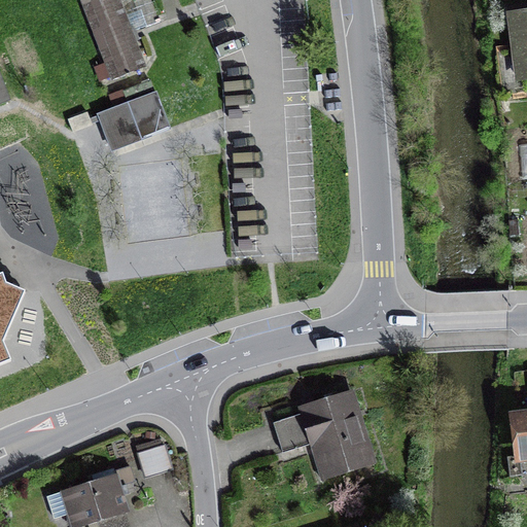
[(118,0),(82,0),(113,78),(144,66),(118,0)]
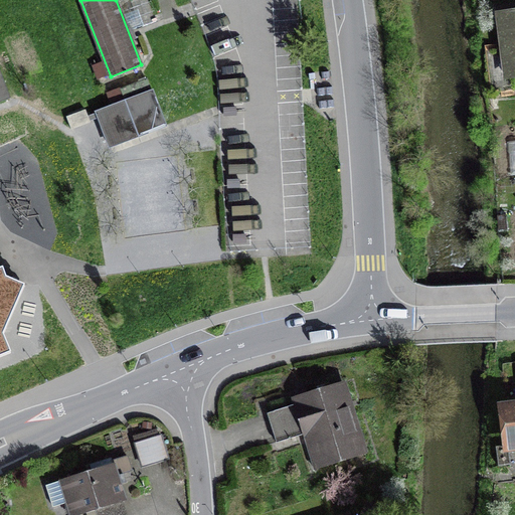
[(514,11),(499,13),(507,76),(514,75),(514,11)]
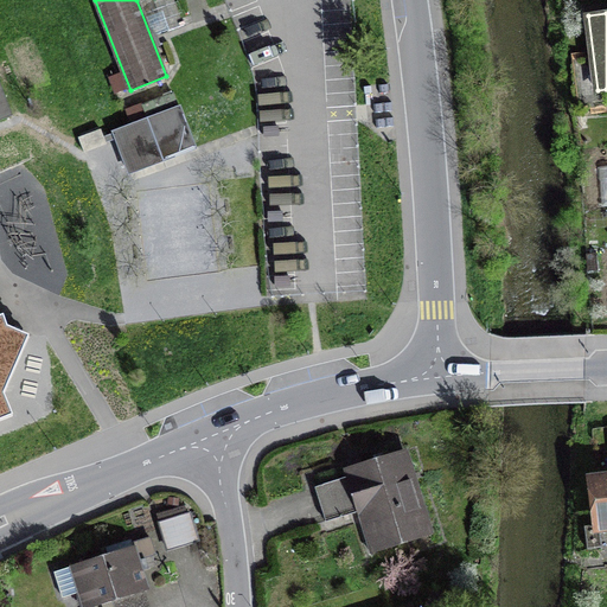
[(0,83),(0,117),(12,114),(0,83)]
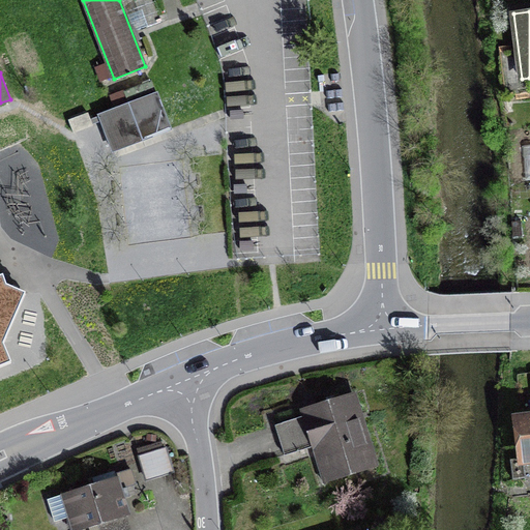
[(152,83),(125,92),(130,105),(100,115),(113,150),(143,140),(137,123),(164,114),(152,83)]
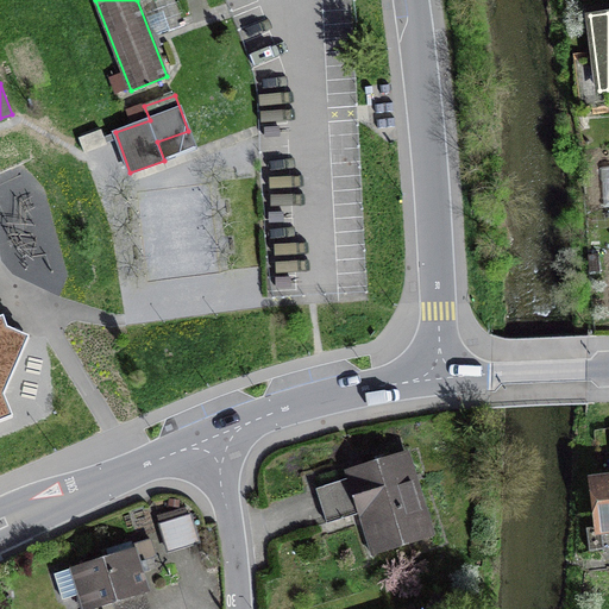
[(0,422),(12,418),(5,396),(29,338),(7,328),(2,318),(0,318),(0,422)]
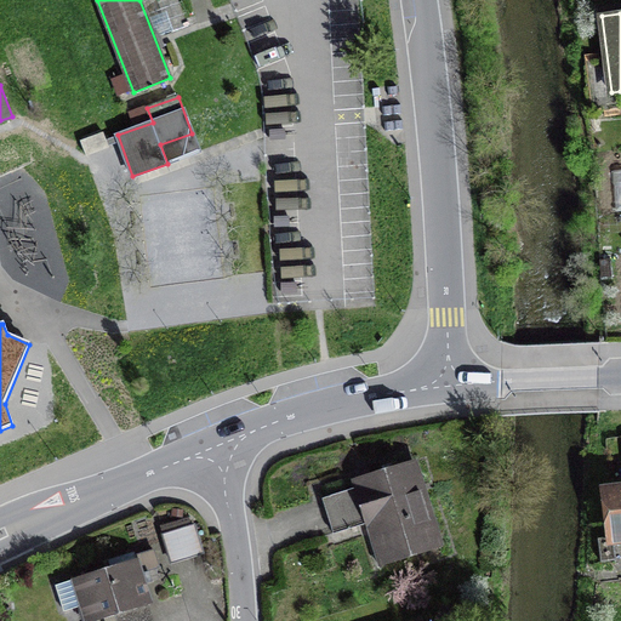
[(370,484),(323,499),(334,534),(368,523),(370,529),(368,530),(379,565),(414,554),(411,547),(438,539),(415,463),(369,477),(370,484)]
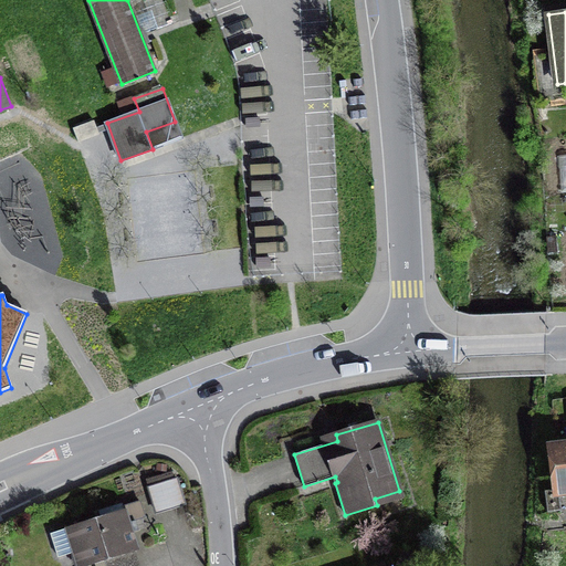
[(565,441),(553,443),(558,489),(565,488),(565,441)]
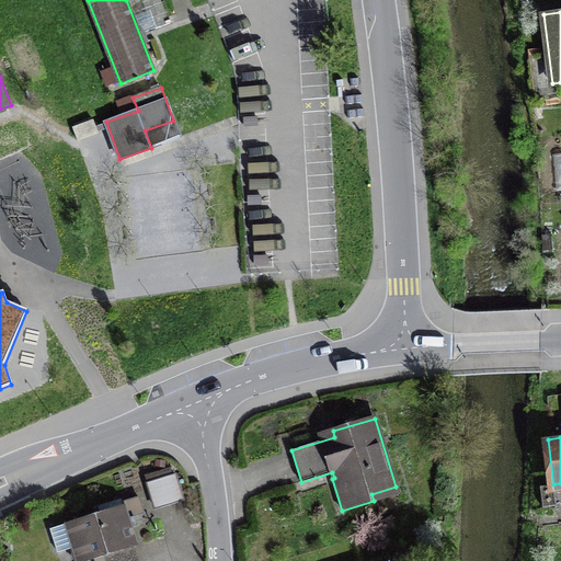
[(175,474),(147,482),(155,507),(183,500),(175,474)]
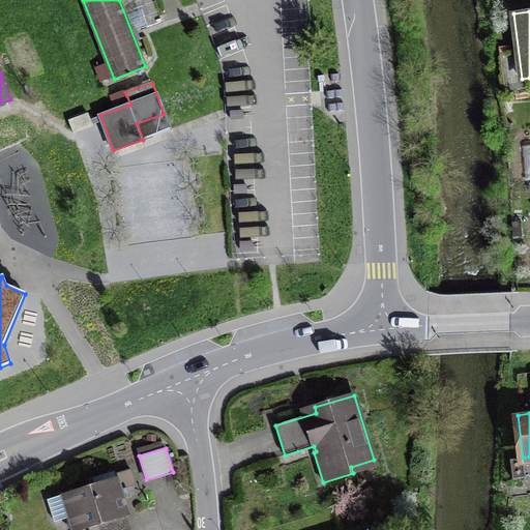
[(117,476),(47,499),(54,522),(69,517),(72,529),(81,529),(98,525),(126,516),(128,514),(120,489),(136,483),(130,469),(116,474),(117,476)]
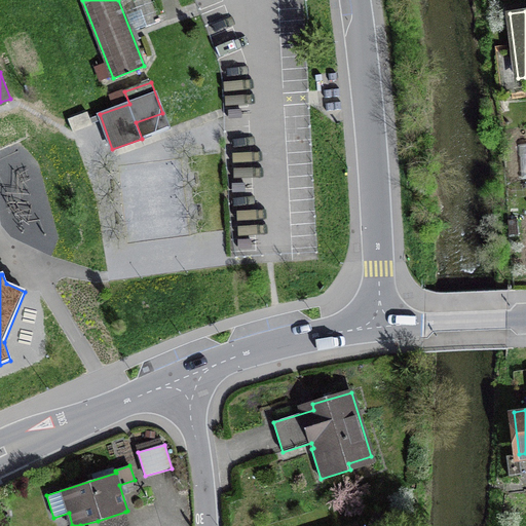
[(129,525),(125,512),(98,521),(99,525),(129,525)]
